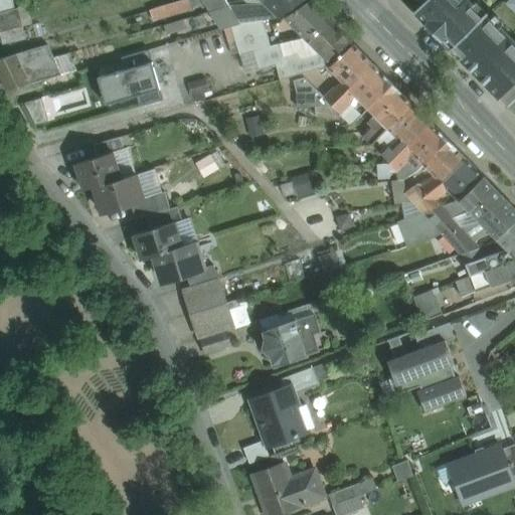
[(12,0),(0,0),(0,13),(15,9),(12,0)]
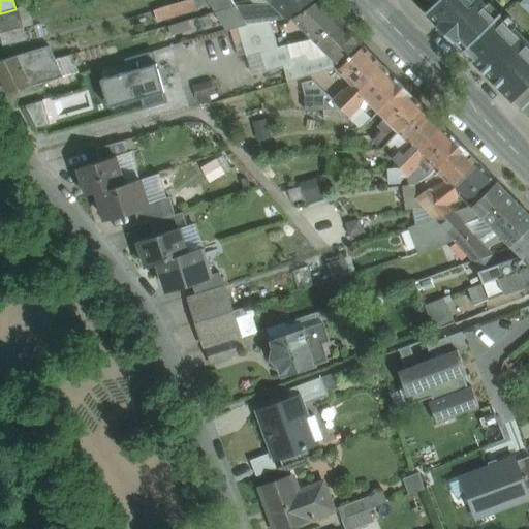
[(194,0),(188,0),(163,7),(166,18),(199,7),(194,0)]
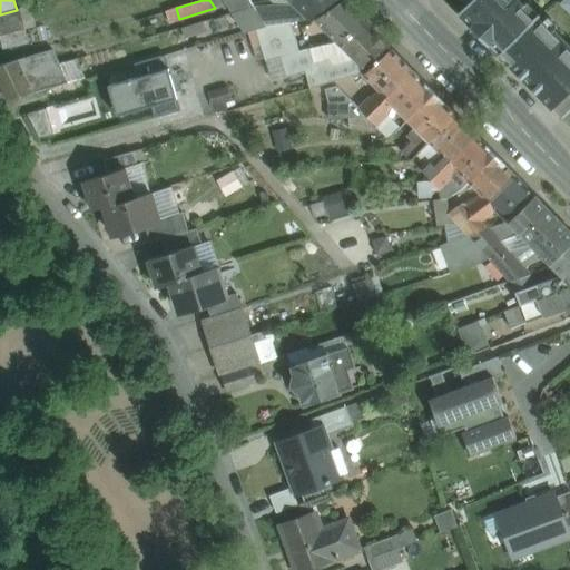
[(249,0),(225,0),(226,1),(228,6),(234,12),(254,6),(249,0)]
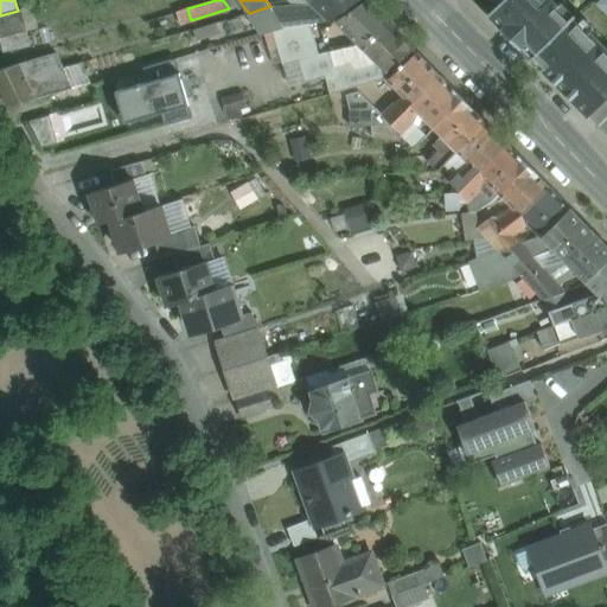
[(358,0),(308,0),(312,4),(314,6),(319,11),(328,20),(358,0)]
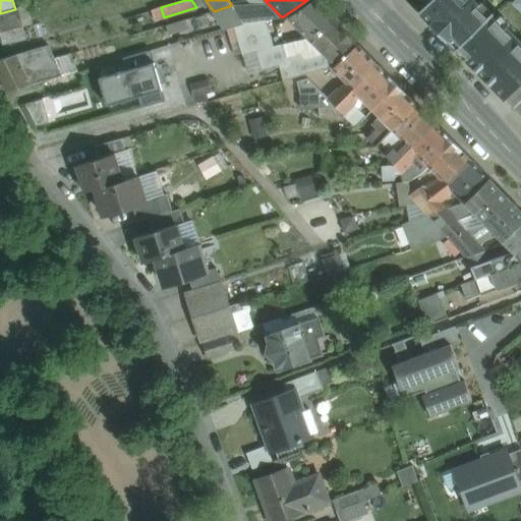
[(336,22),(314,0),(288,18),(307,38),(309,41),(336,22)]
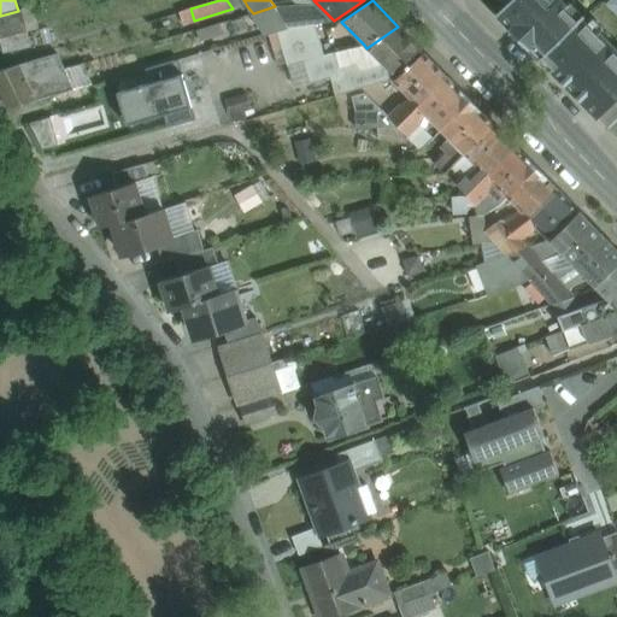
[(557,0),(547,10),(544,5),(538,10),(528,0),(523,0),(515,9),(501,21),(510,29),(509,29),(529,50),(539,59),(538,60),(539,62),(585,16),(583,15),(577,22),(565,9),(568,6),(560,0),(557,0)]
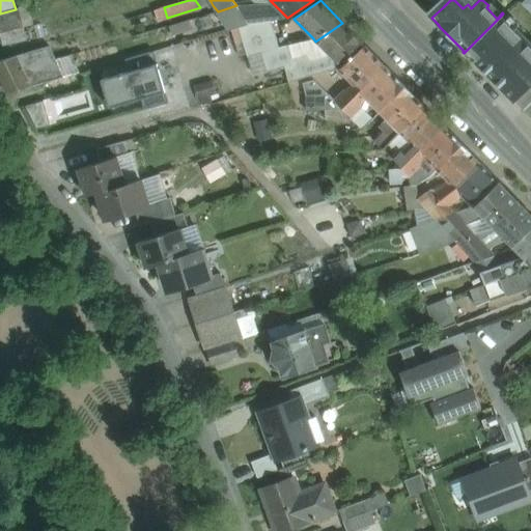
[(530,0),(525,0),(522,4),(530,12),(530,0)]
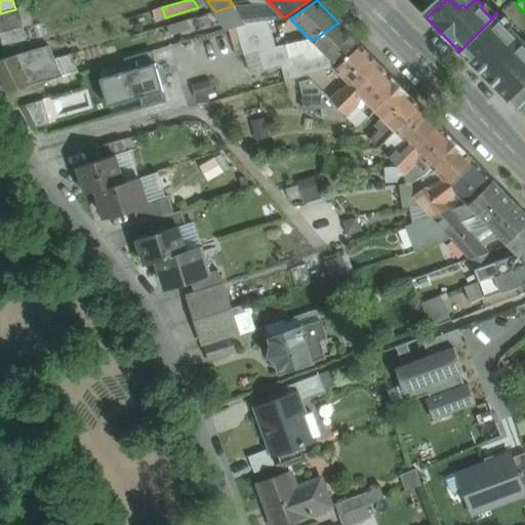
[(432,2),(421,13),(422,14),(423,14),(427,17),(438,7),(437,6),(434,4),(432,2)]
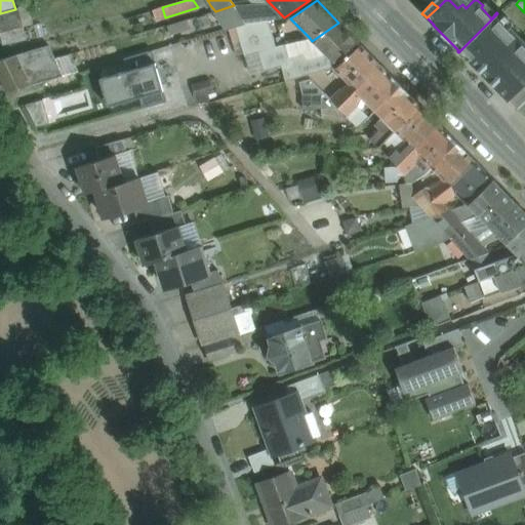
[(255,9),(242,18),(245,24),(255,23),(252,15),(272,5),(270,3),(254,4),(255,9)]
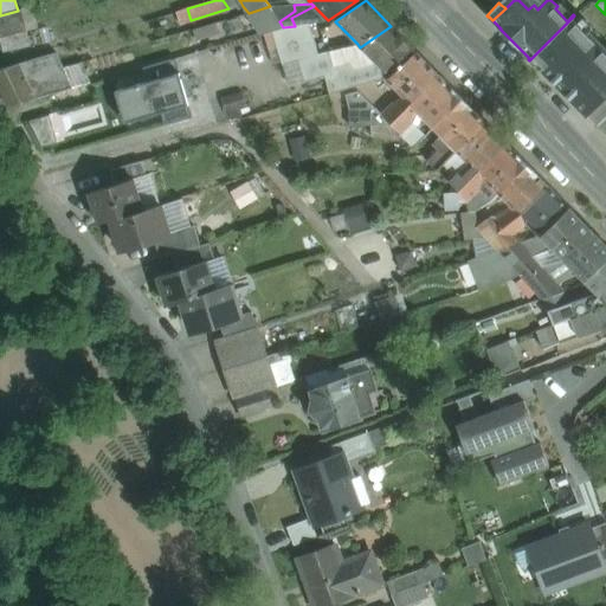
[(295,11),(294,5),(270,6),(279,21),(295,11)]
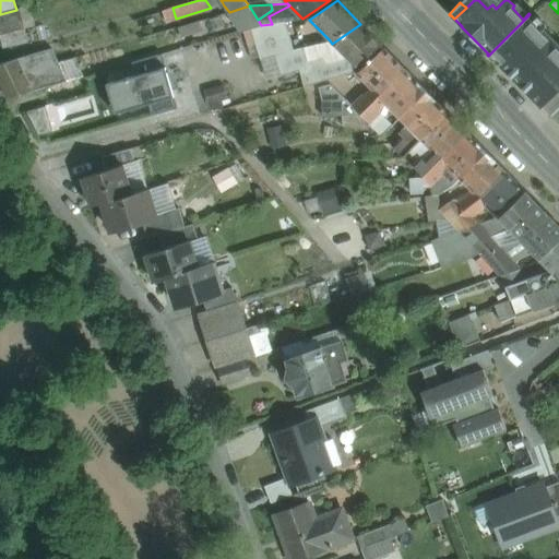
[(249,6),(229,12),(241,32),(251,28),(261,25),(258,20),(249,6)]
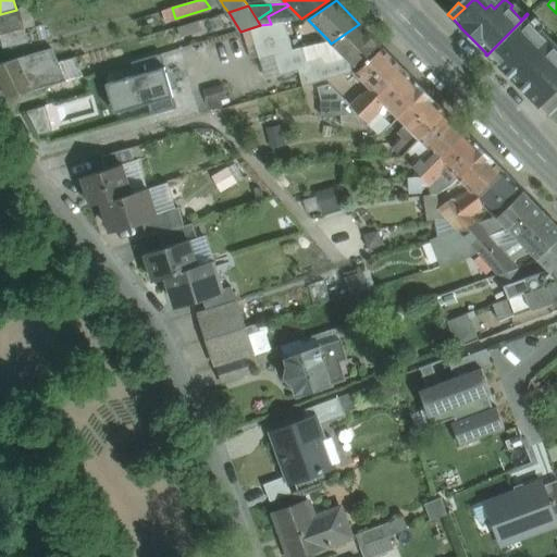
[(16,10),(0,14),(0,35),(25,28),(21,9),(16,10)]
